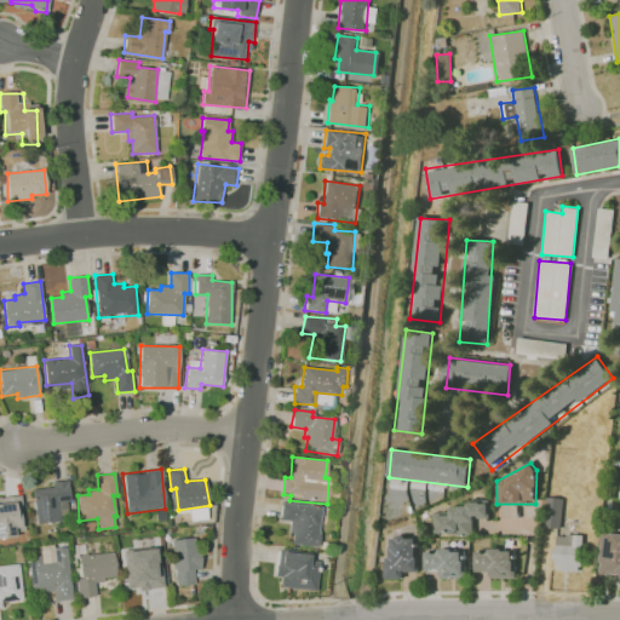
[(68,481),(70,500),(59,501),(61,521),(36,523),(34,489),(53,487),(53,482),(68,481)]
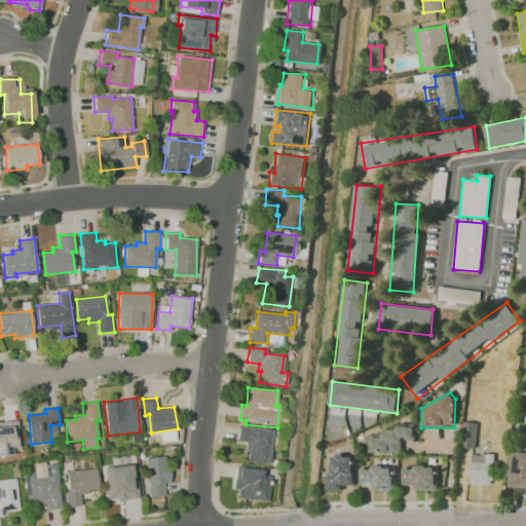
[(0,420),(16,420),(21,450),(10,451),(10,455),(0,455),(0,420)]
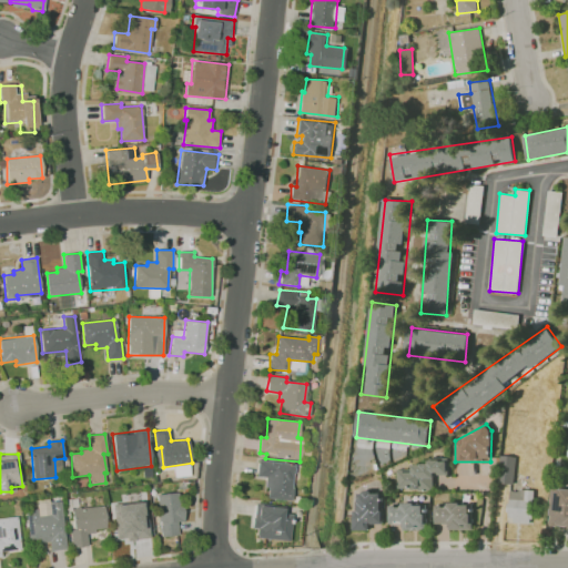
[(501,455),(516,456),(514,484),(499,483),(501,455)]
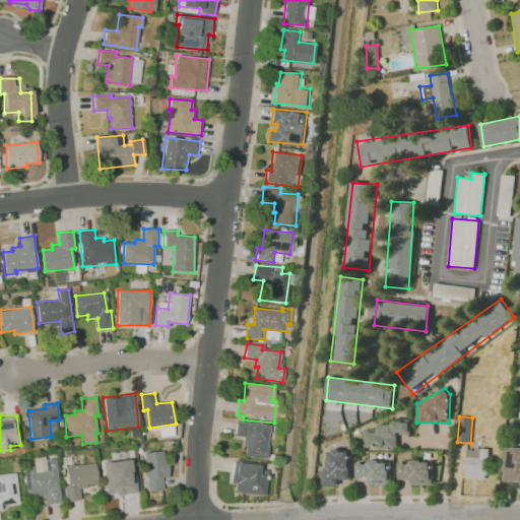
[(410,419),(410,435),(398,435),(397,448),(364,449),(365,427),(378,427),(378,426),(385,425),(385,424),(392,424),(392,419),(410,419)]
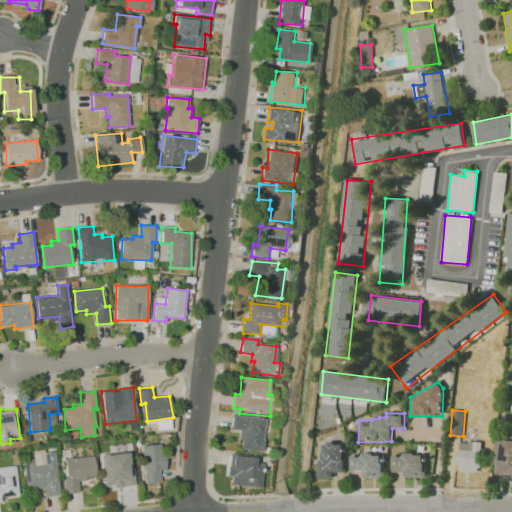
[(233,414),(265,418),(263,453),(240,449),(243,432),(231,430),(233,414)]
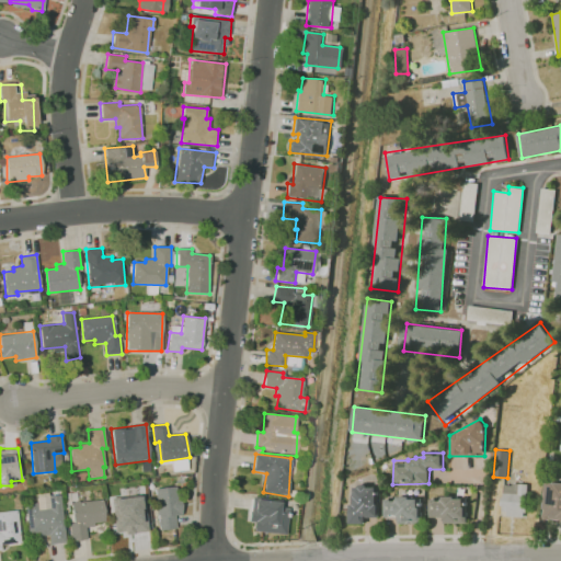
[(546,482),(560,484),(560,518),(541,517),(546,482)]
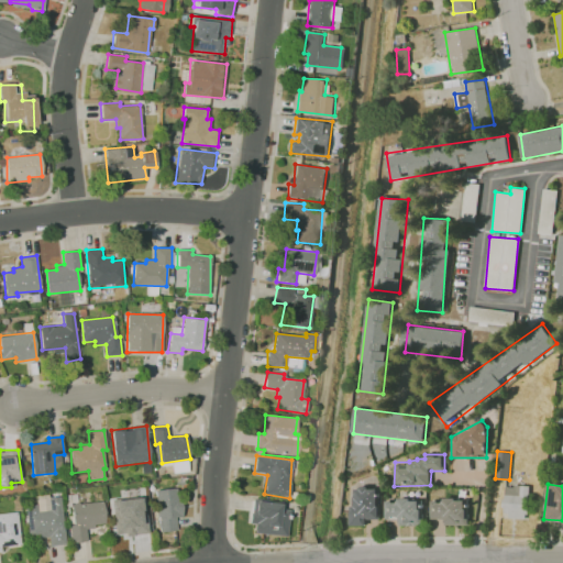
[(532,486),(515,485),(515,487),(506,487),(504,512),(509,512),(509,518),(530,519),(532,486)]
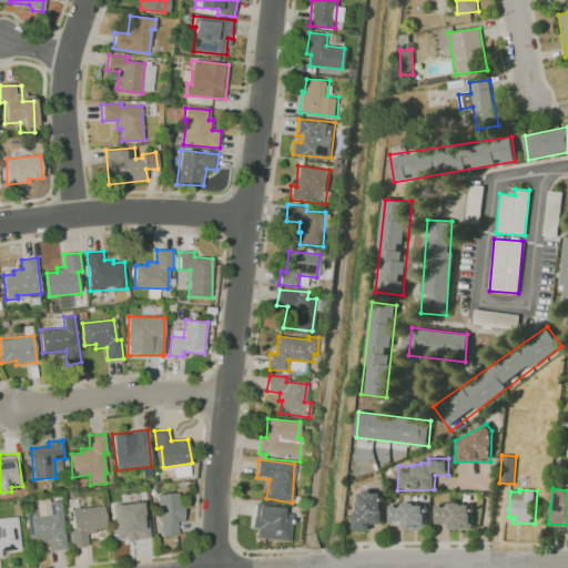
[(155,495),(181,492),(184,521),(176,521),(179,535),(160,538),(155,495)]
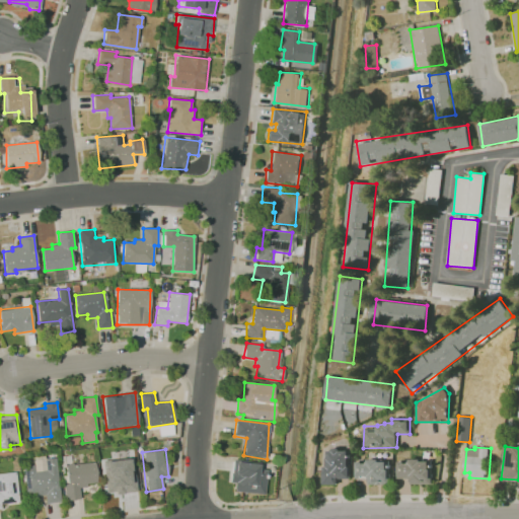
[(349,451),(349,464),(351,464),(352,479),(338,478),(338,485),(322,485),(322,471),(324,471),(324,466),(327,466),(327,450),(349,451)]
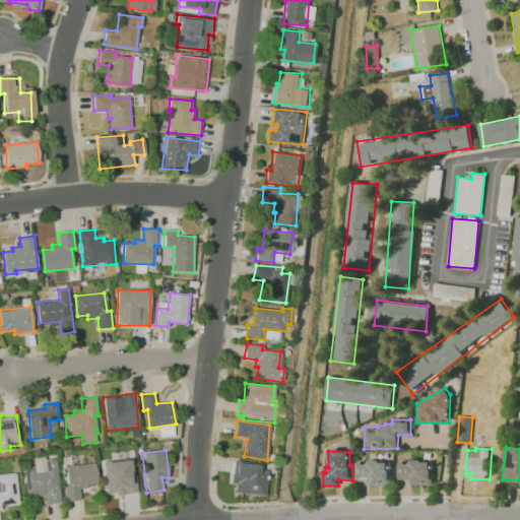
[(134,454),(138,494),(125,496),(125,491),(107,492),(104,462),(122,461),(121,455),(134,454)]
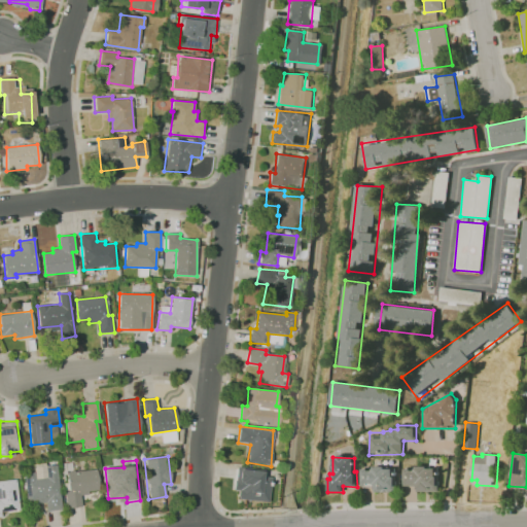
[(57,464),(62,510),(47,512),(46,502),(27,504),(24,472),(35,471),(36,478),(46,477),(44,466),(57,464)]
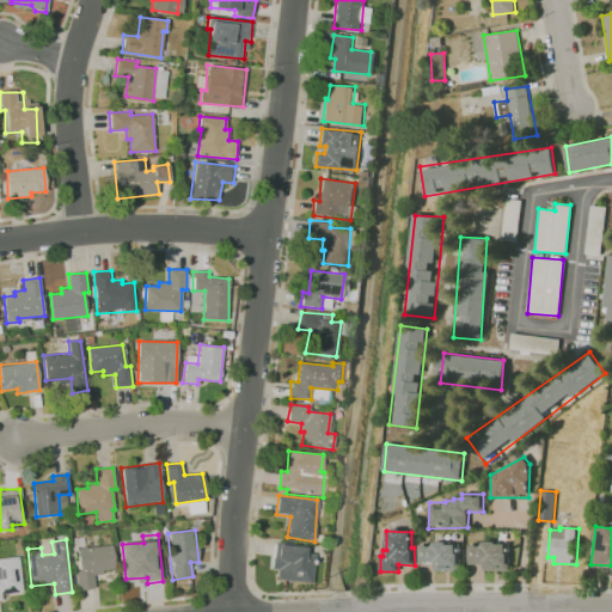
[(275,540),(307,544),(307,552),(314,554),(311,585),(277,580),(279,569),(273,568),(275,540)]
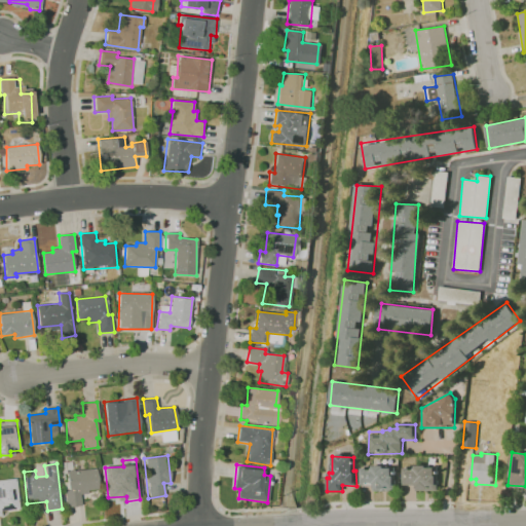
[(362,467),(362,486),(374,485),(374,491),(396,491),(395,467),(385,467),(385,465),(372,465),(372,467),(362,467)]
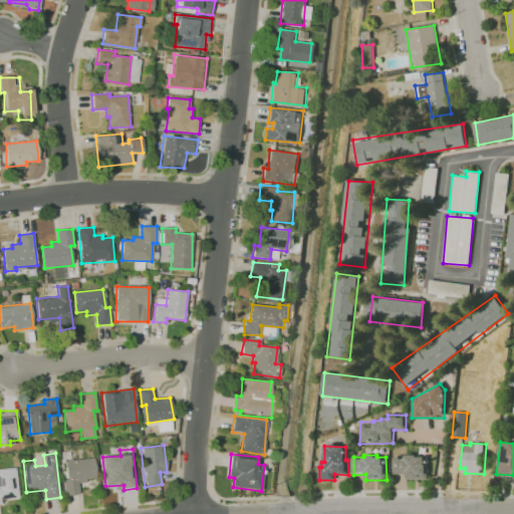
[(394,455),(394,473),(407,473),(407,479),(428,479),(428,455),(394,455)]
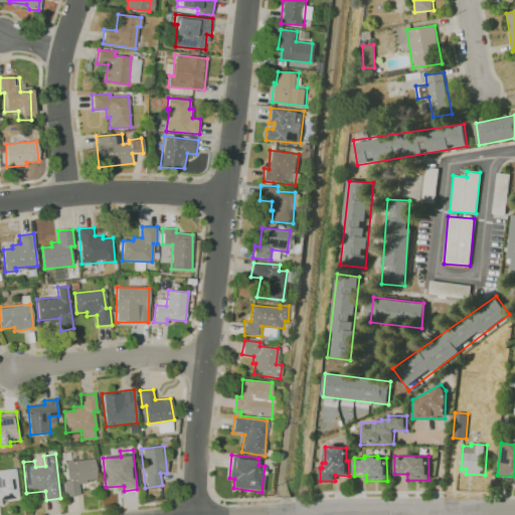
[(94,459),(96,479),(86,480),(86,483),(78,484),(79,494),(64,496),(63,480),(67,480),(65,462),(94,459)]
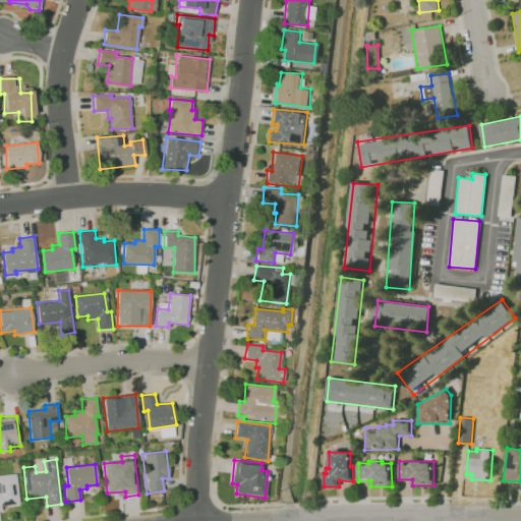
[(0,475),(15,473),(18,505),(1,507),(1,511),(0,511),(0,475)]
